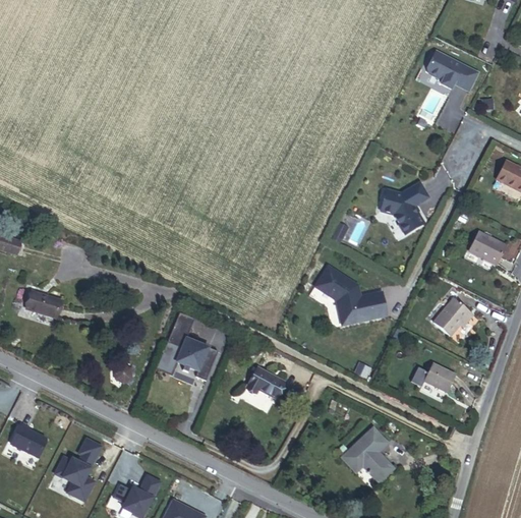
[(477,71),(437,50),(427,67),(428,71),(443,78),(441,81),(451,87),(454,81),(468,89),(477,71)]
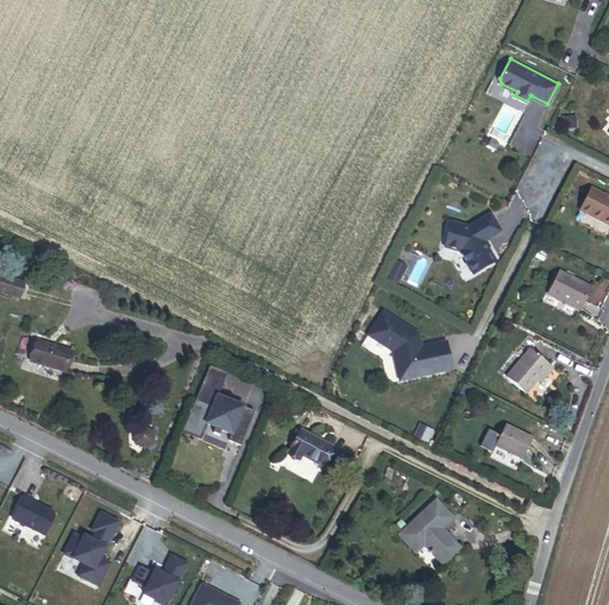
[(498,140),(491,137),(488,143),(496,146),(498,140)]
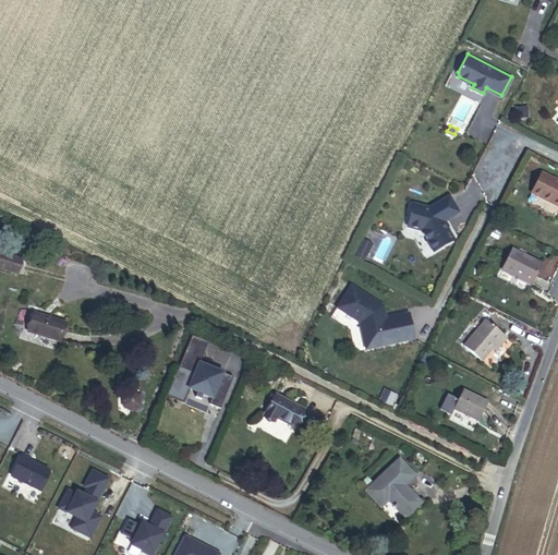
[(557,204),(557,178),(542,170),(532,191),(557,204)]
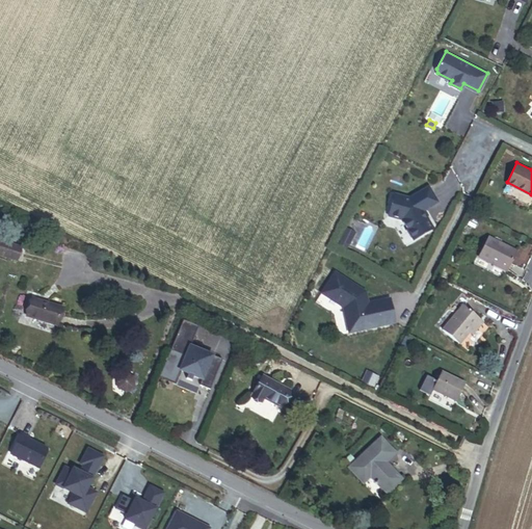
[(388,215),(401,218),(413,239),(432,228),(425,216),(424,217),(421,210),(423,209),(436,201),(427,186),(408,197),(393,194),(388,215)]
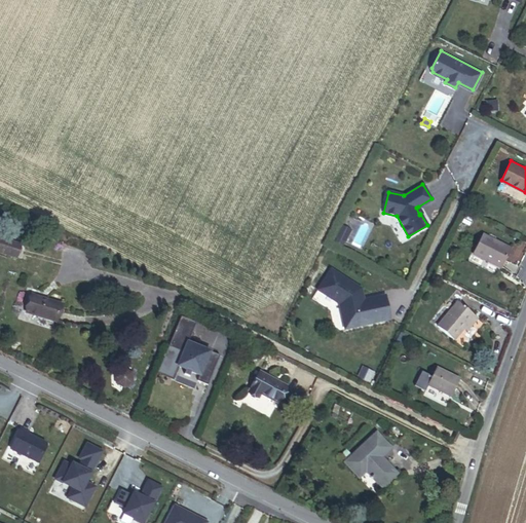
[(340,226),(335,238),(343,243),(349,231),(340,226)]
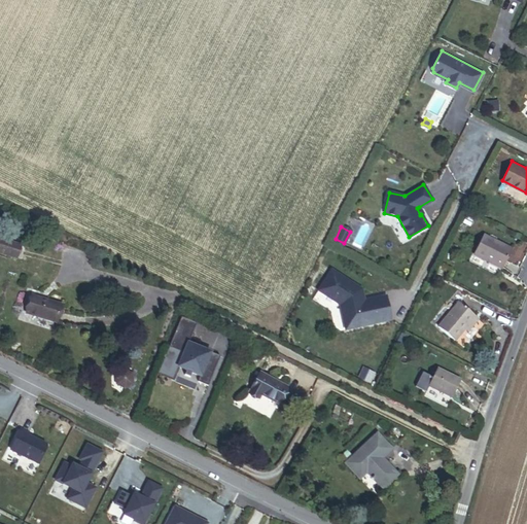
[(501,266),(512,246),(485,233),(475,252),(501,266)]
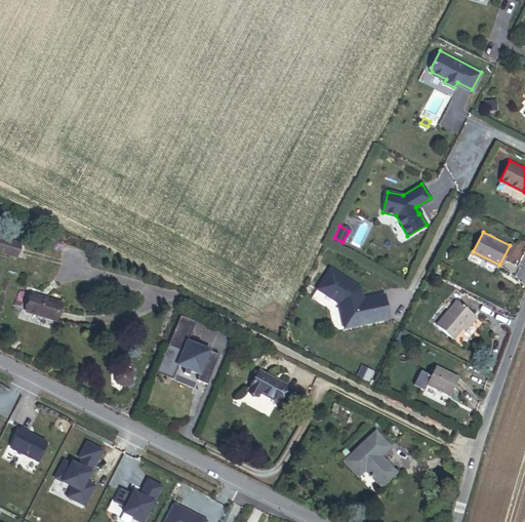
[(0,250),(23,258),(27,245),(3,238),(0,247),(0,250)]
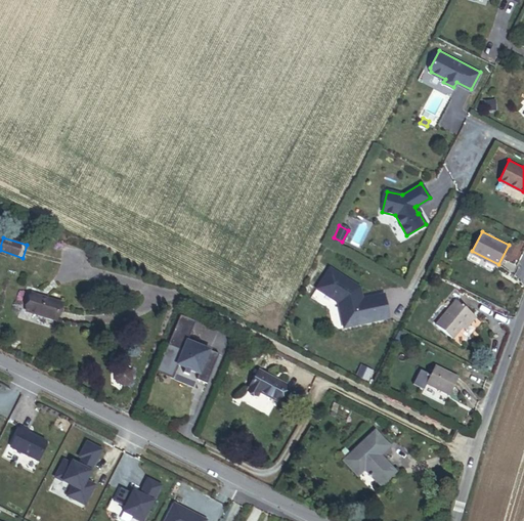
[(357,290),(328,269),(314,290),(336,304),(340,330),(386,321),(381,298),(359,301),(357,290)]
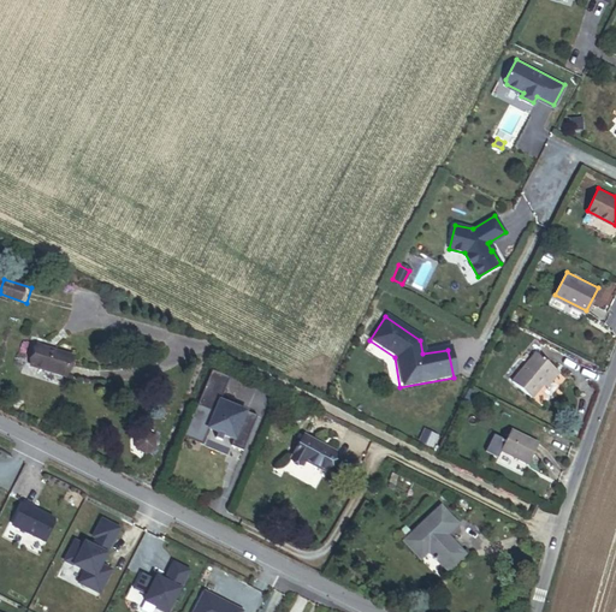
[(72,376),(81,360),(51,344),(41,361),(72,376)]
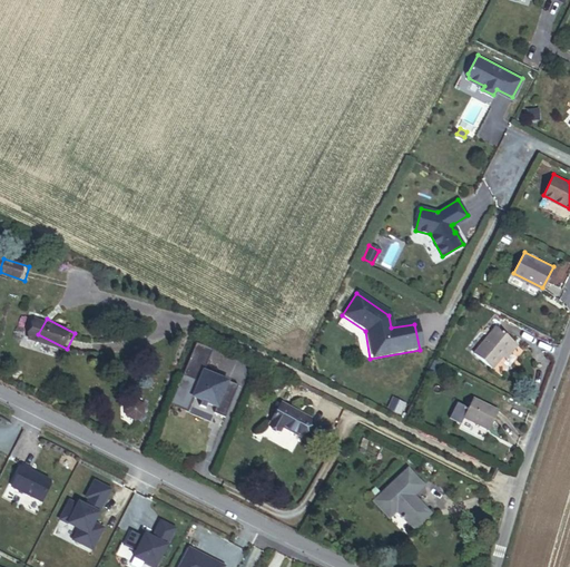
[(488,368),(499,354),(509,341),(491,326),(469,354),(488,368)]
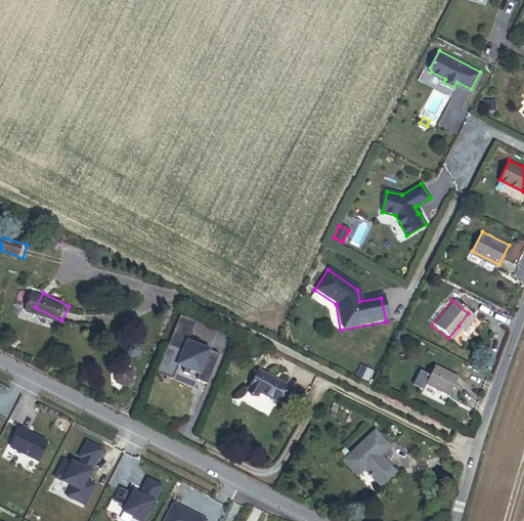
[(459,326),(464,330),(474,317),(468,313),(459,326)]
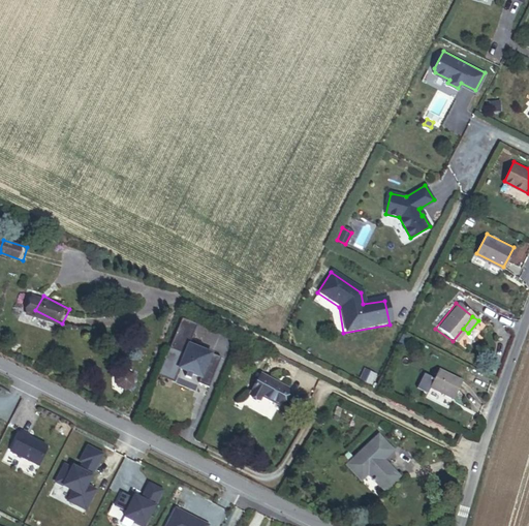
[(195,327),(180,319),(167,349),(182,356),(177,370),(198,379),(196,384),(206,390),(219,360),(187,346),(195,327)]
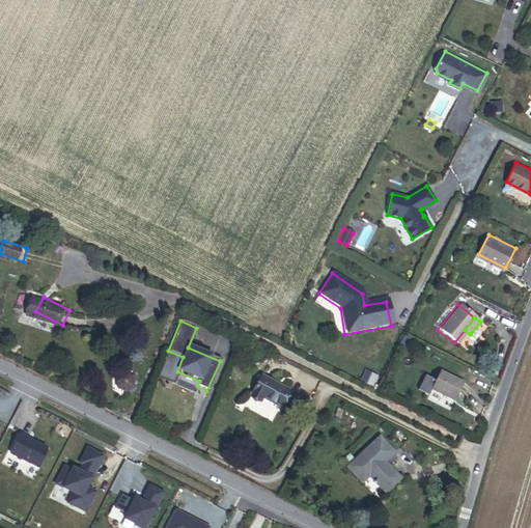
[(139,387),(139,378),(130,372),(121,378),(122,388),(131,392),(139,387)]
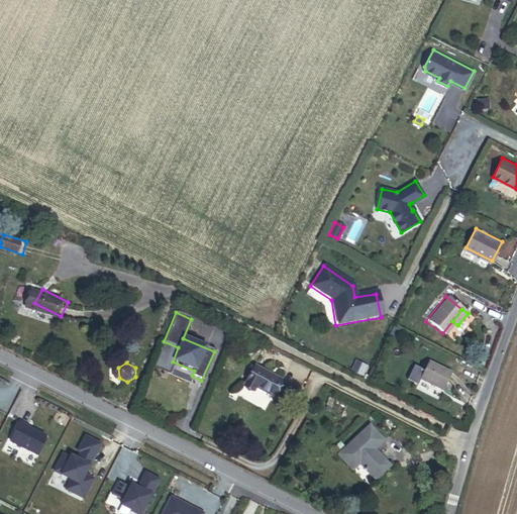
[(443,391),(451,375),(429,363),(421,379),(443,391)]
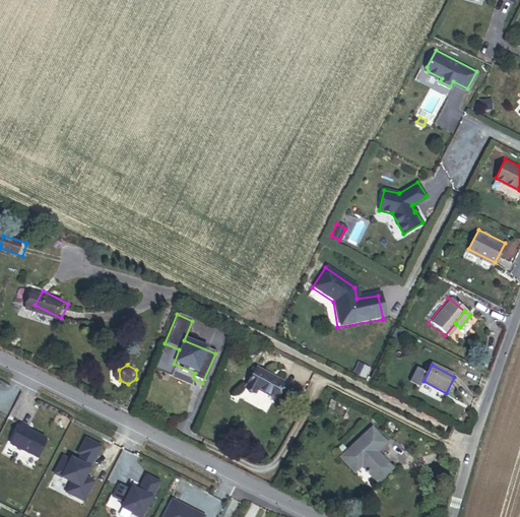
[(251,387),(267,395),(274,381),(249,368),(239,387),(249,392),(251,387)]
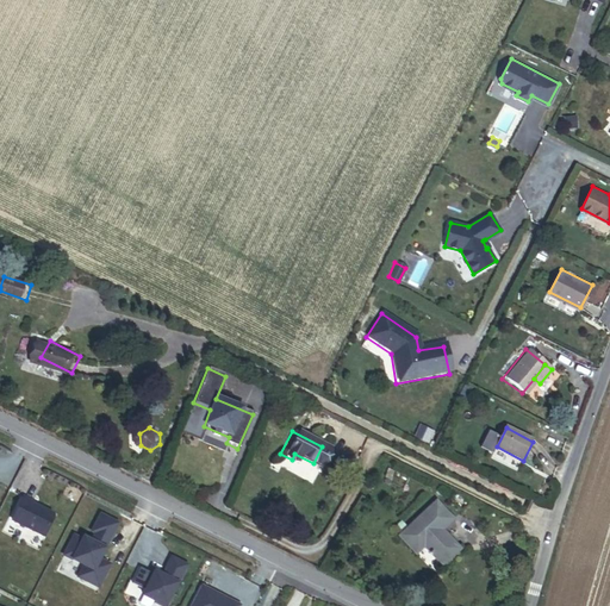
[(33,501),(24,498),(13,520),(45,536),(55,518),(54,514),(32,504),(33,501)]
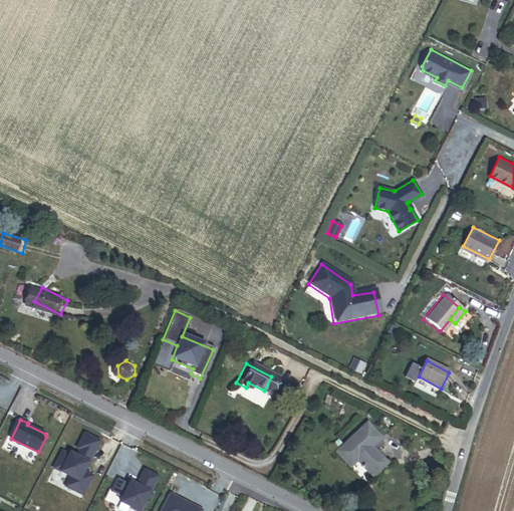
[(390,465),(375,450),(384,441),(370,426),(339,455),(353,469),(360,462),(376,478),(390,465)]
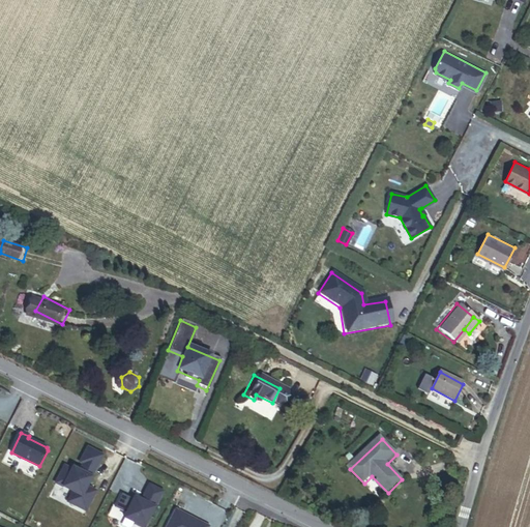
[(87,487),(104,456),(88,447),(81,463),(85,464),(81,471),(75,468),(74,470),(66,467),(57,484),(75,492),(69,502),(87,510),(97,492),(87,487)]
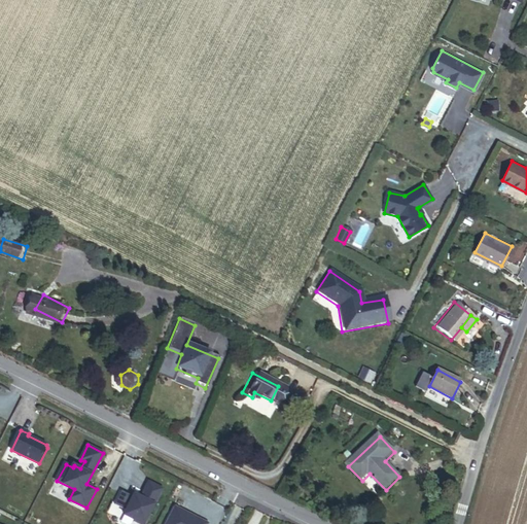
[(138,523),(144,523),(163,489),(149,482),(141,497),(135,494),(134,496),(121,490),(115,504),(127,511),(124,515),(135,520),(134,522),(138,523)]
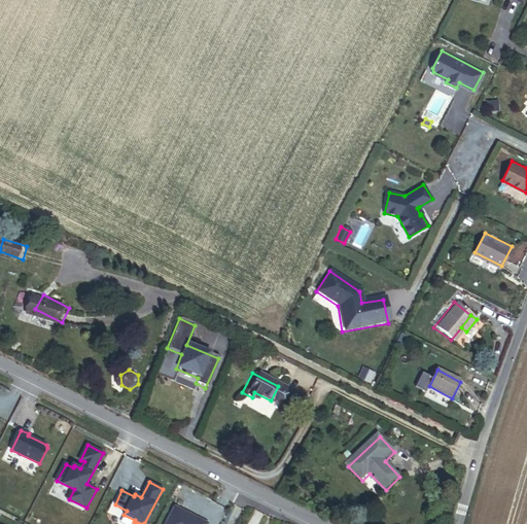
[(208,523),(176,508),(167,523),(208,523)]
